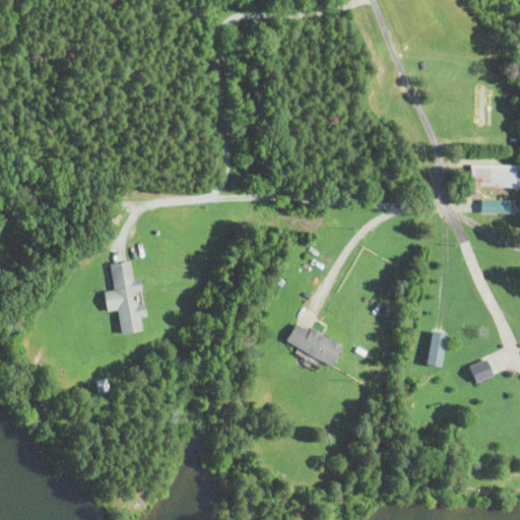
[(489,86),(476,86),(476,125),(489,125),(489,86)]
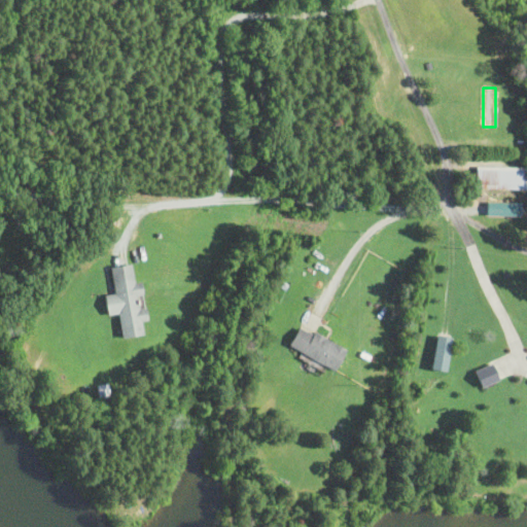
[(526,189),(526,168),(477,168),(477,190),(526,189)]
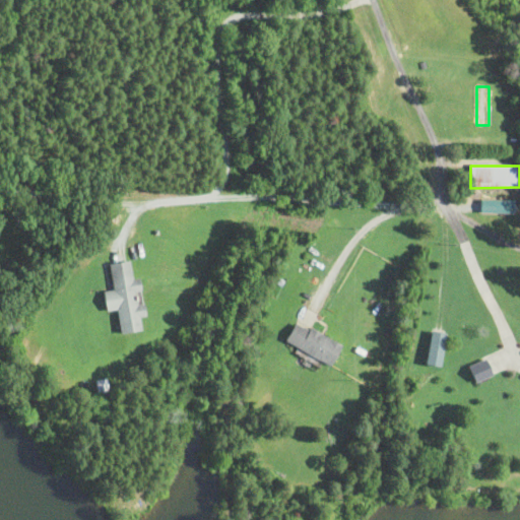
[(110,265),(114,291),(104,294),(106,313),(119,311),(122,334),(144,332),(143,318),(148,317),(143,279),(135,280),(133,262),(110,265)]
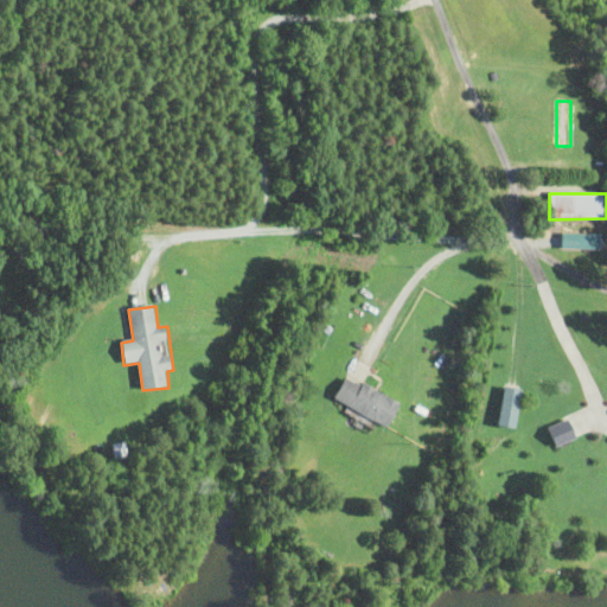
[(390,428),(402,404),(347,377),(336,400),(390,428)]
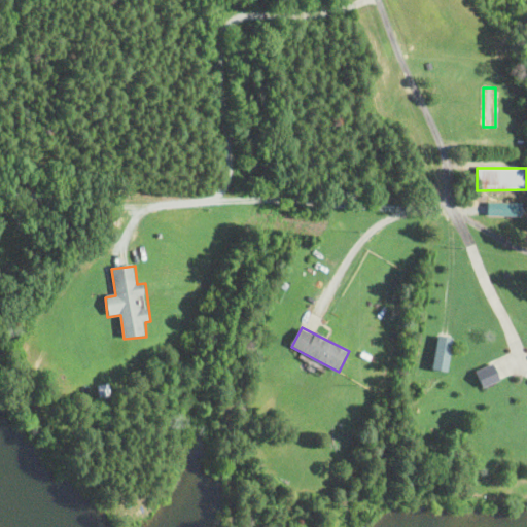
[(434,370),(451,372),(455,338),(438,336),(434,370)]
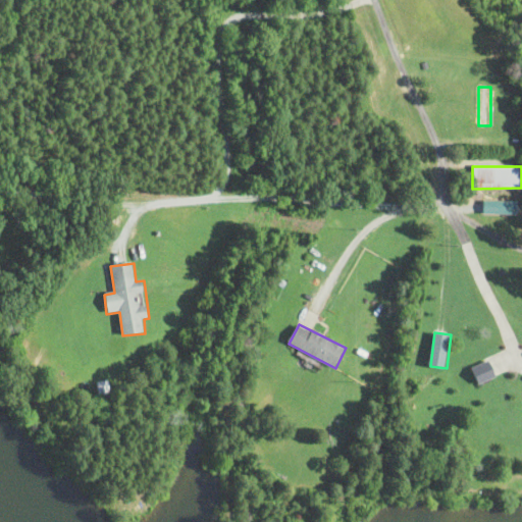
[(471,368),(477,384),(499,377),(492,360),(471,368)]
